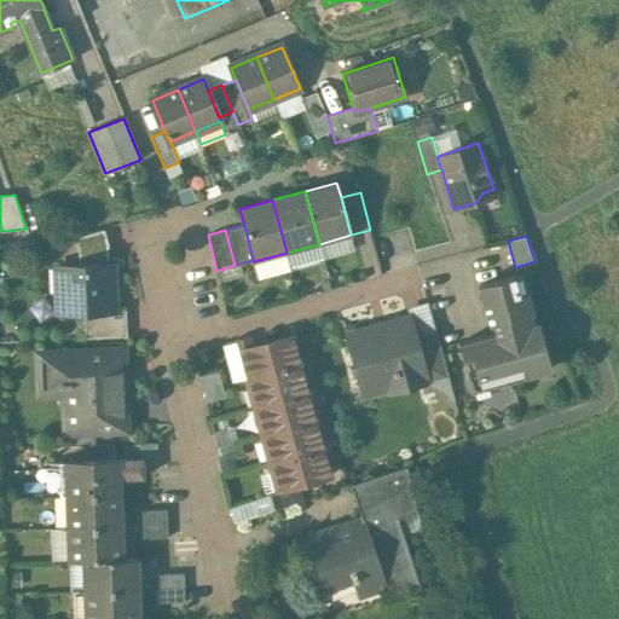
[(111,264),(62,266),(62,287),(58,293),(58,313),(64,313),(69,316),(74,316),(77,312),(84,312),(114,311),(114,310),(111,264)]
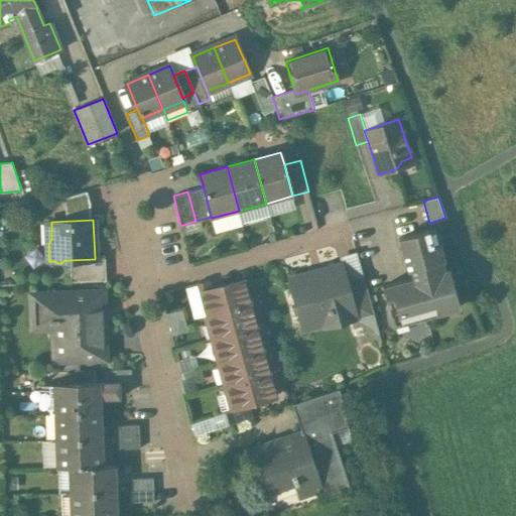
[(428,230),(398,238),(407,270),(411,269),(441,261),(444,260),(439,241),(431,243),(428,230)]
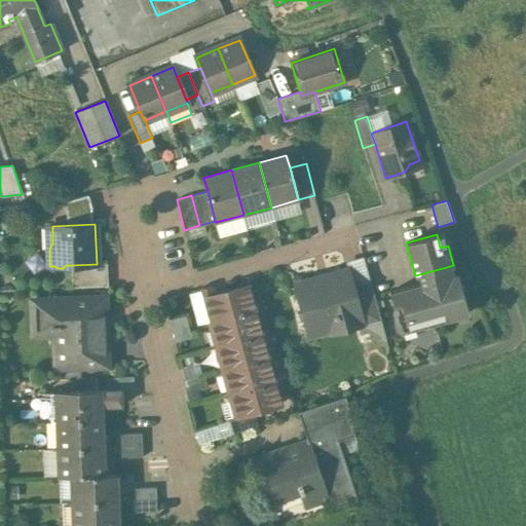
[(97,264),(71,265),(72,287),(108,286),(107,262),(97,263),(97,264)]
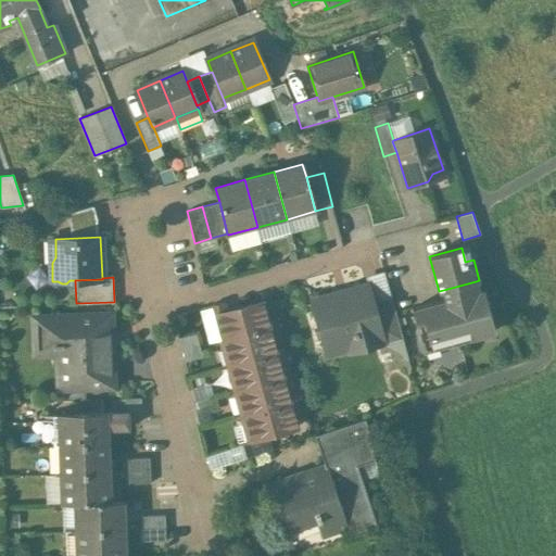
[(476,281),(443,290),(445,299),(412,308),(424,351),(495,331),(483,289),(478,290),(476,281)]
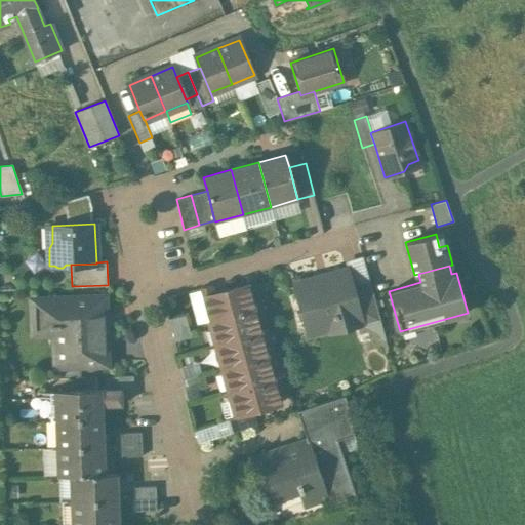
[(347,270),(294,284),(309,334),(359,320),(361,326),(380,321),(370,282),(352,287),(347,270)]
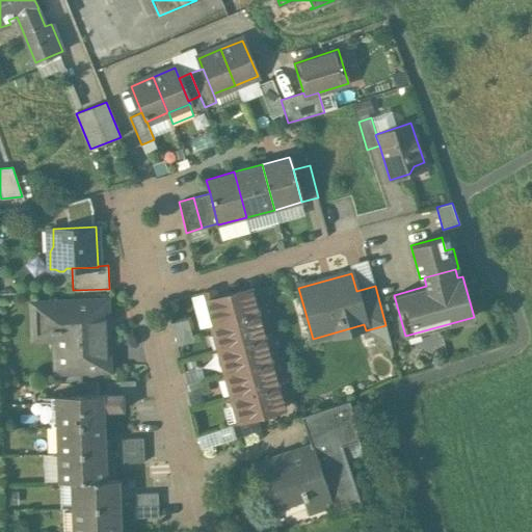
[(247,289),(233,293),(231,292),(220,294),(219,296),(207,300),(211,312),(208,317),(210,325),(258,313),(256,304),(251,306),(249,301),(250,299),(247,289)]
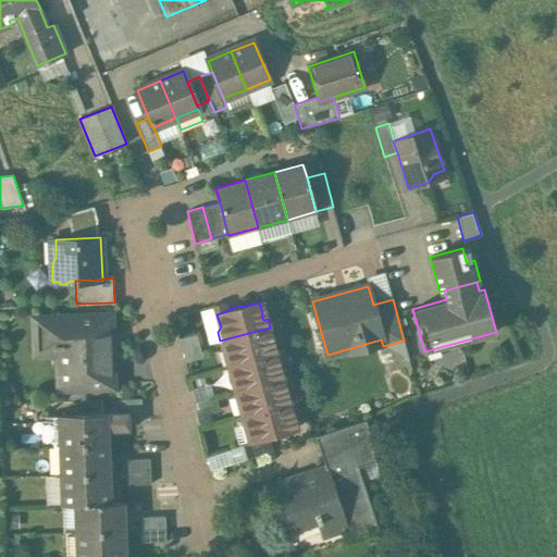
[(110,316),(34,319),(35,348),(58,347),(60,388),(112,386),(110,316)]
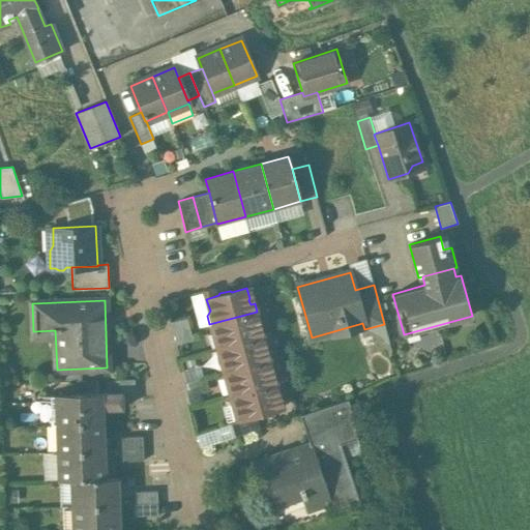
[(257,312),(209,324),(212,333),(217,335),(219,347),(210,349),(210,350),(216,348),(263,335),(260,335),(258,326),(256,325),(255,320),(259,319),(257,312)]
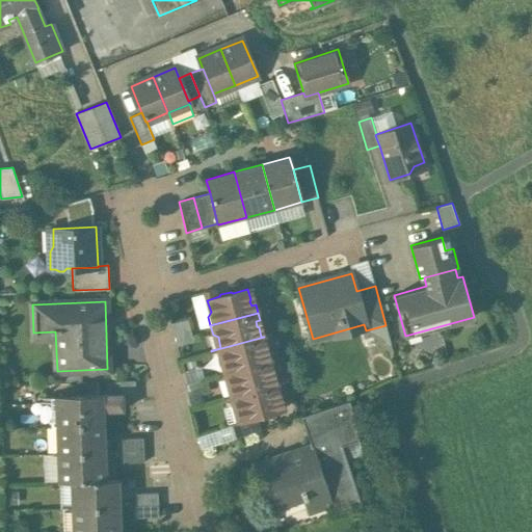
[(191,319),(176,321),(178,342),(193,341),(191,319)]
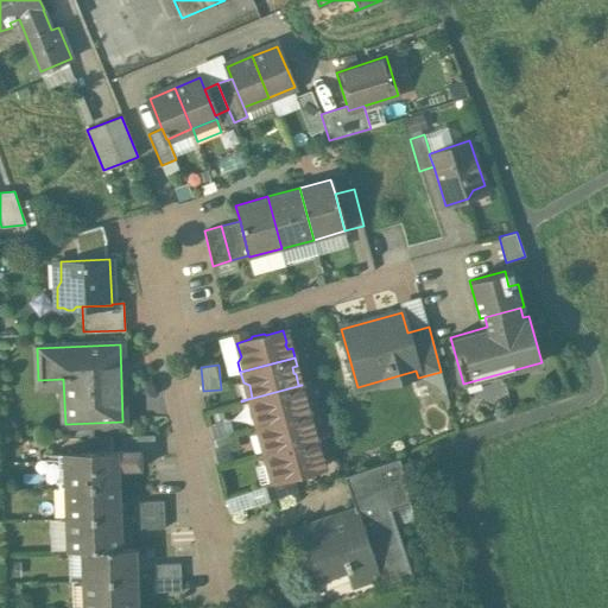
[(302,385),(248,399),(251,409),(257,412),(260,425),(248,428),(248,429),(255,428),(310,412),(309,412),(305,412),(303,401),(302,401),(301,396),(304,394),(302,385)]
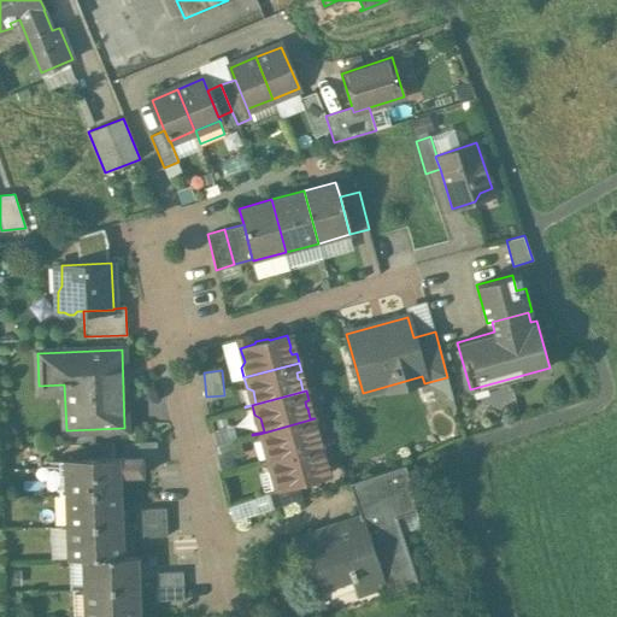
[(315,418),(259,434),(262,442),(268,446),(271,459),(259,462),(260,463),(268,462),(322,446),(322,445),(318,446),(315,435),(313,434),(312,429),(317,428),(315,418)]
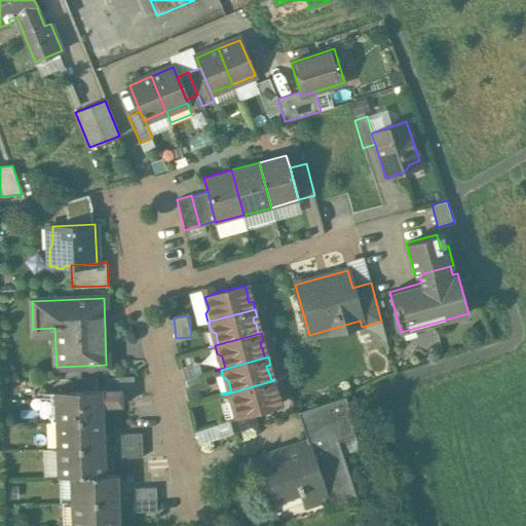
[(134,376),(107,377),(107,389),(135,388),(134,376)]
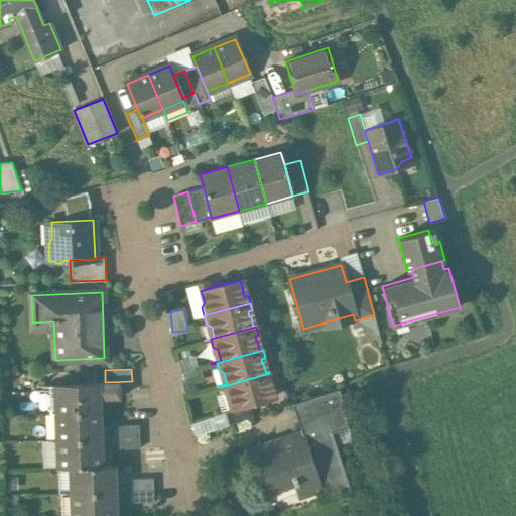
[(269,373),(224,386),(226,394),(231,396),(234,408),(246,405),(248,406),(257,404),(259,402),(273,398),(270,388),(270,387),(269,387),(267,382),(271,381),(269,373)]
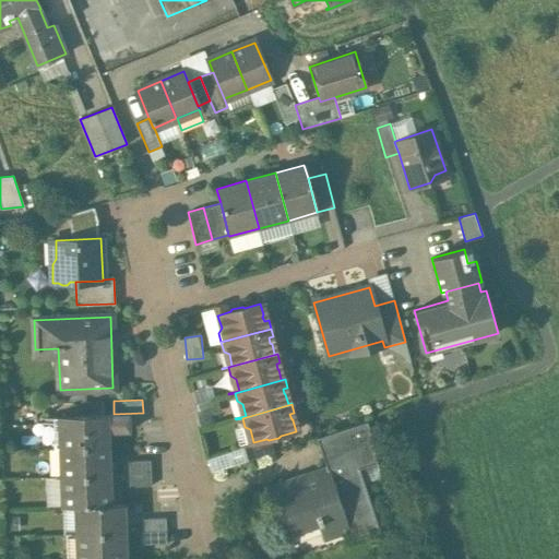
[(108,415),(52,417),(54,448),(59,448),(63,448),(63,447),(109,445),(108,415)]
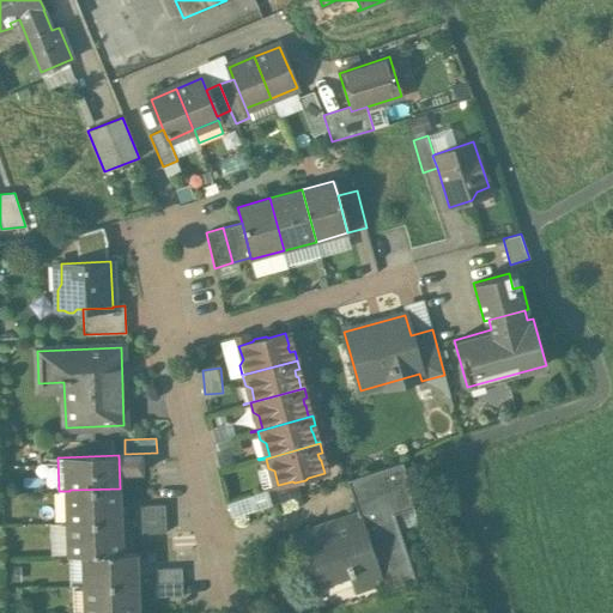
[(404,461),(352,478),(364,517),(358,519),(357,516),(334,523),(335,527),(297,540),(311,584),(351,572),(356,588),(376,582),(381,594),(416,582),(394,515),(414,508),(404,461)]
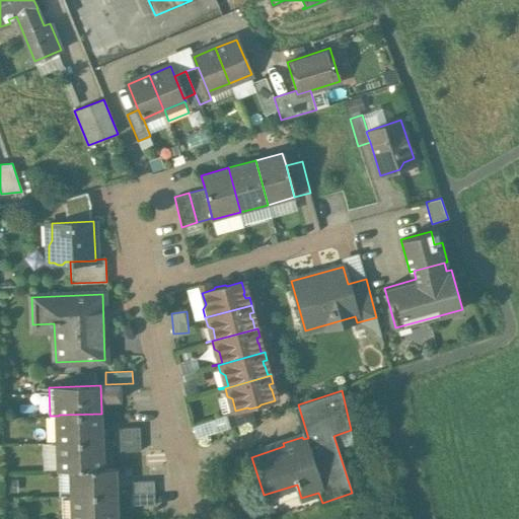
[(101,414),(59,415),(59,416),(55,416),(55,442),(102,441),(101,414)]
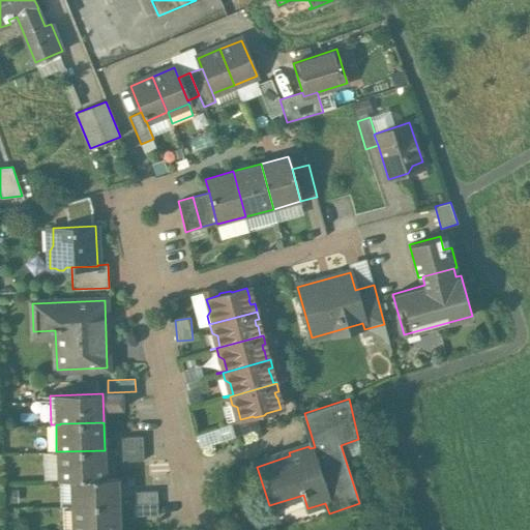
[(231,423),(199,435),(203,445),(235,434),(231,423)]
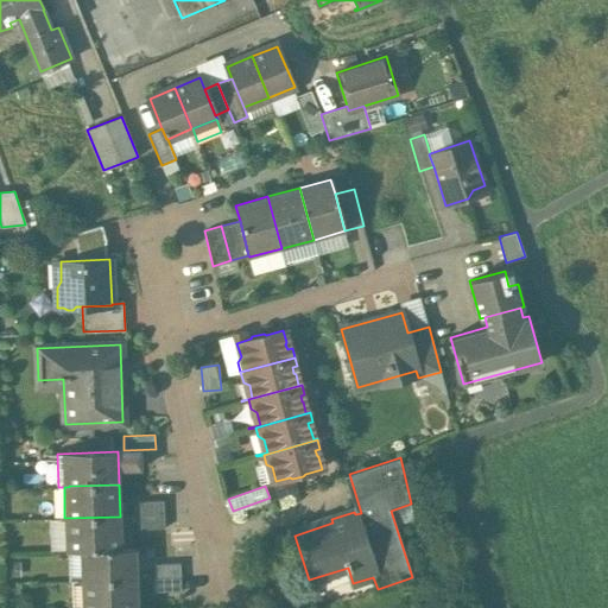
[(164,501),(138,502),(138,515),(165,514),(164,501)]
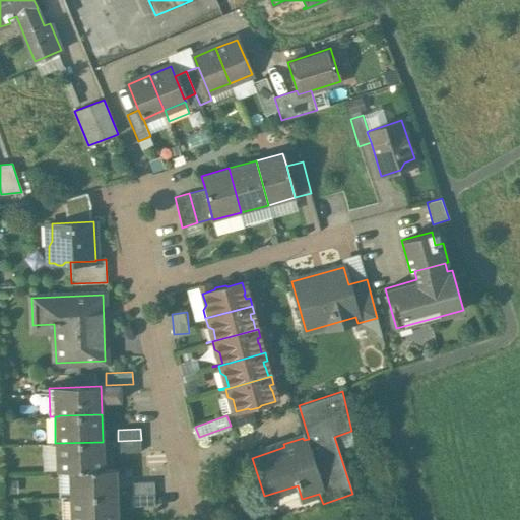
[(141,440),(118,441),(118,454),(141,453),(141,440)]
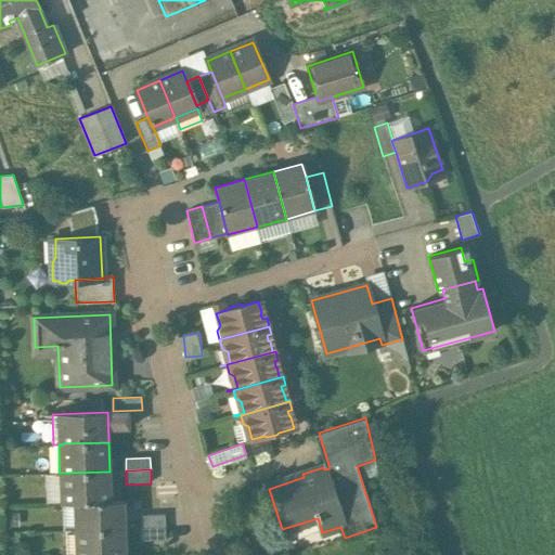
[(110,472),(59,473),(60,502),(75,502),(111,501),(110,472)]
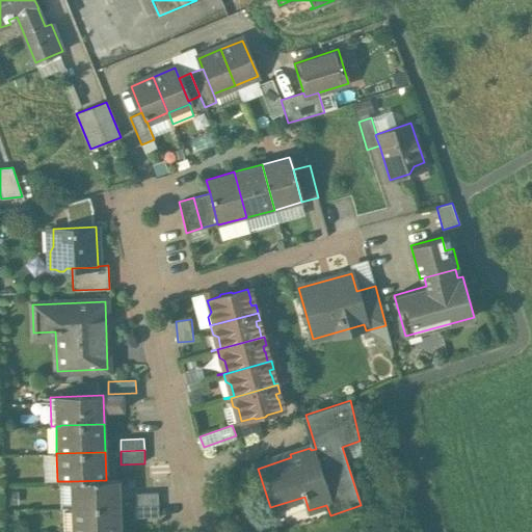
[(106,480),(72,481),(72,508),(121,506),(120,479),(106,480)]
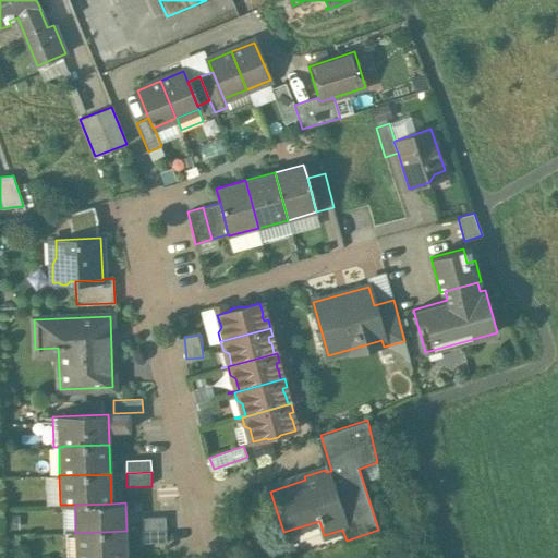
[(167,517),(142,518),(142,531),(167,530),(167,517)]
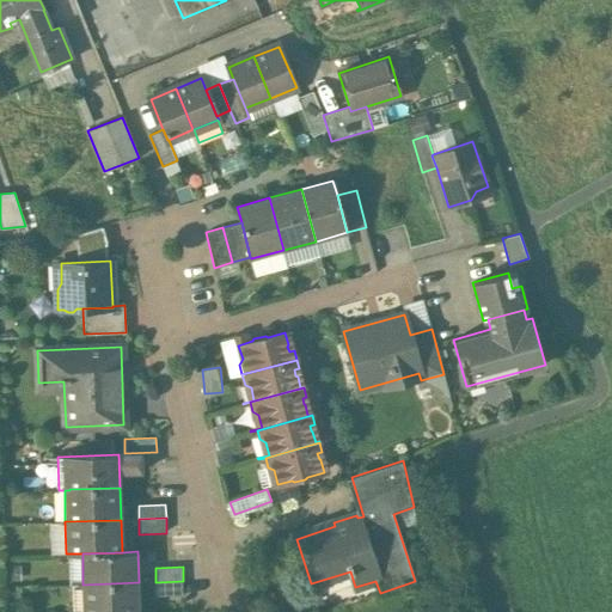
[(183,581),(155,582),(157,597),(184,595),(183,581)]
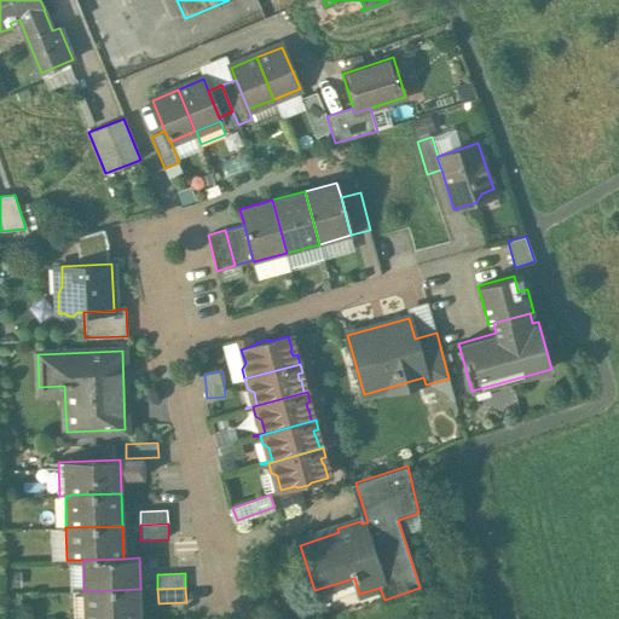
[(140,618),(140,589),(84,591),(84,618),(140,618)]
